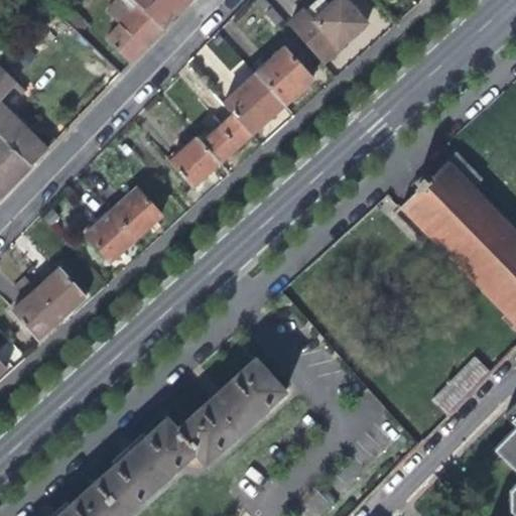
[(131,13),(117,0),(107,11),(119,25),(106,38),(130,62),(148,44),(162,29),(137,6),(131,13)]
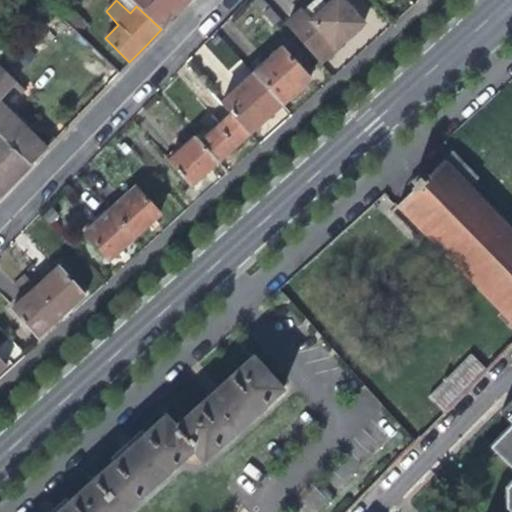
[(116,0),(130,13),(136,6),(130,0),(116,0)]
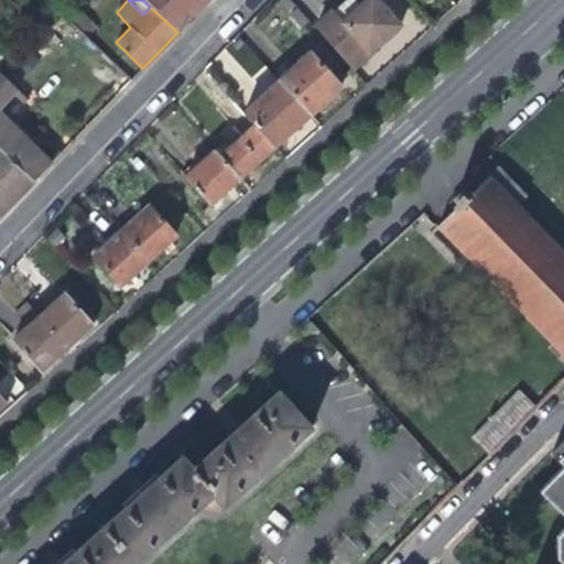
[(143,0),(150,7),(177,32),(195,14),(208,0),(143,0)]
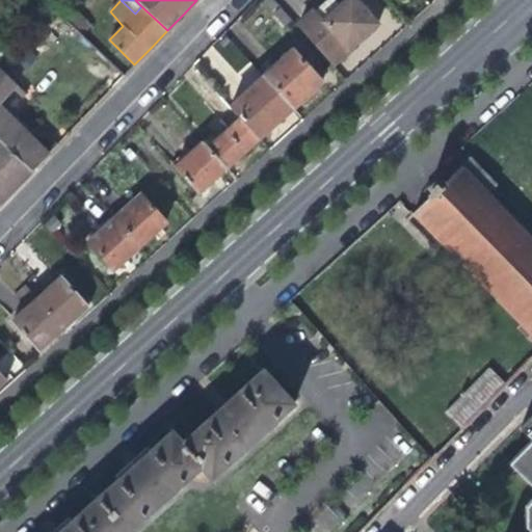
[(327,0),(298,27),(308,38),(335,68),(361,45),(381,26),(356,0),(347,0),(342,5),(338,0),(327,0)]
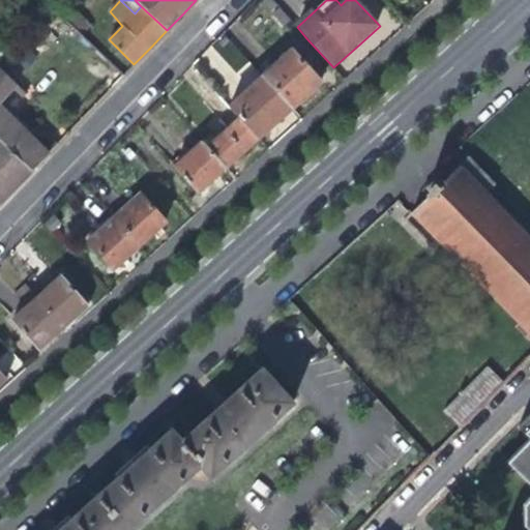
[(68,2),(58,11),(78,30),(87,21),(68,2)]
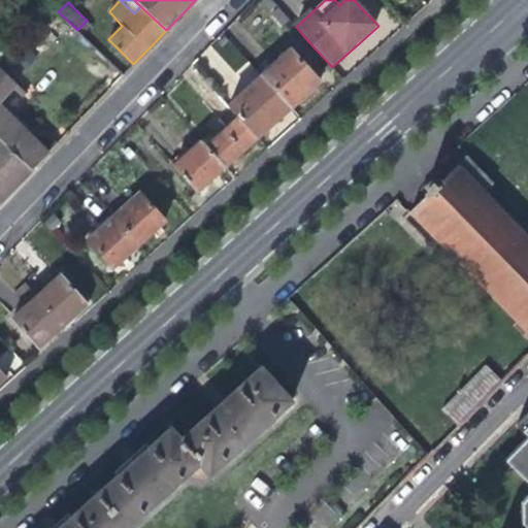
[(292,50),(262,76),(292,110),(306,97),(322,84),(292,50)]
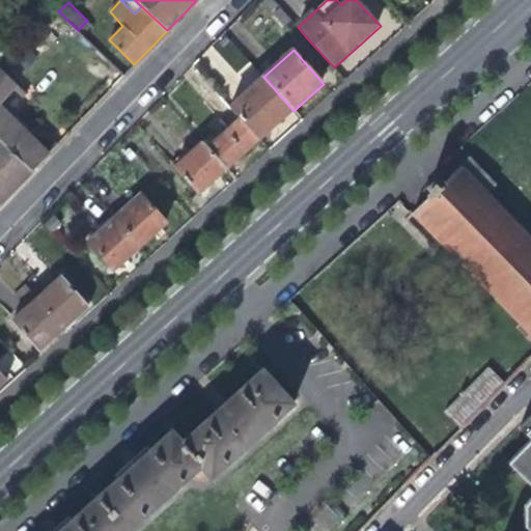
[(0,105),(19,85),(3,70),(0,72),(0,140),(28,168),(31,171),(40,161),(48,152),(0,106),(0,105)]
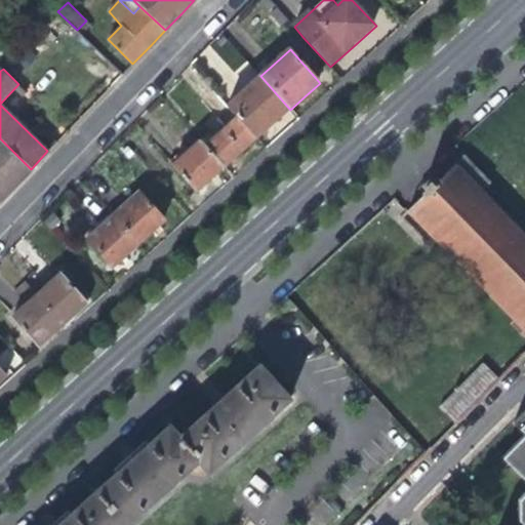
[(228,106),(239,117),(257,138),(276,122),(290,110),(260,76),(228,106)]
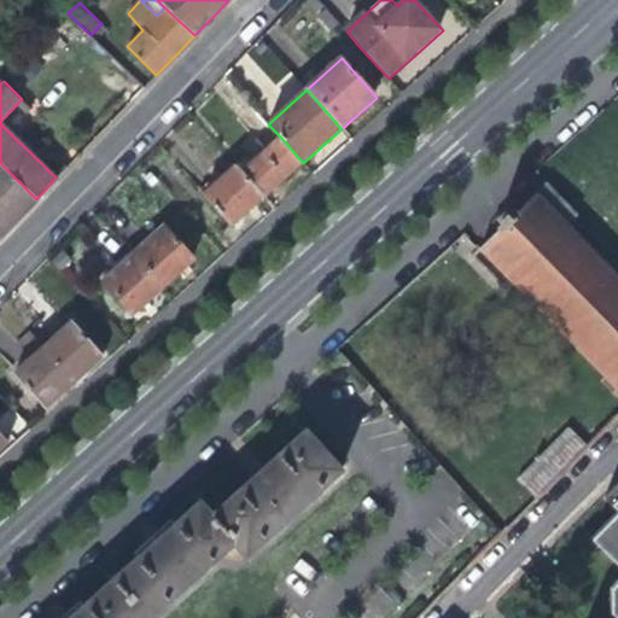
[(281,138),(243,174),(264,198),(286,179),(303,163),(281,138)]
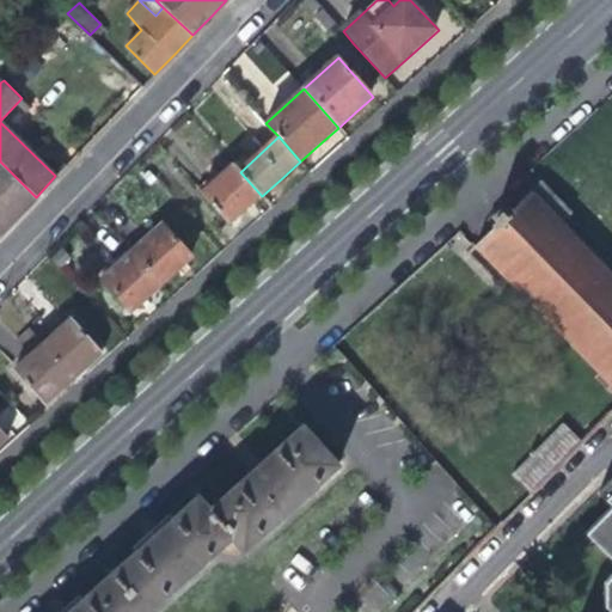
[(19,207),(32,194),(0,161),(0,233),(14,219),(11,215),(19,207)]
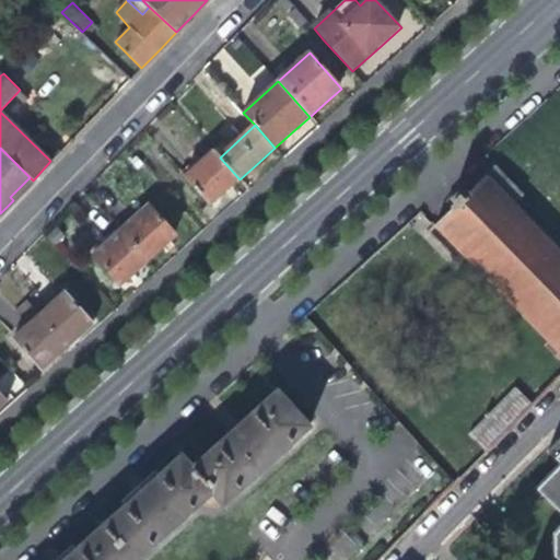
[(226,191),(240,179),(220,158),(213,151),(185,177),(210,206),(226,191)]
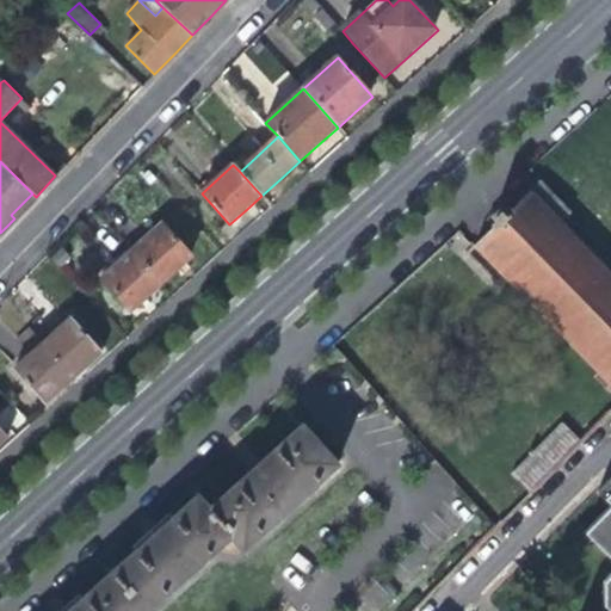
[(571,210),(539,178),(506,210),(473,244),(610,387),(610,273),(559,220),(571,210)]
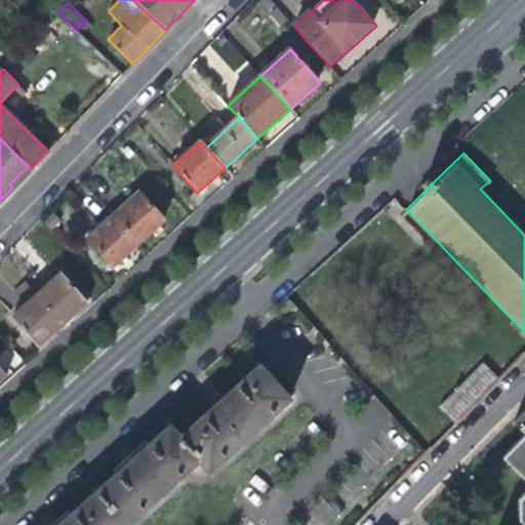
[(139,193),(115,216),(139,244),(153,233),(165,221),(139,193)]
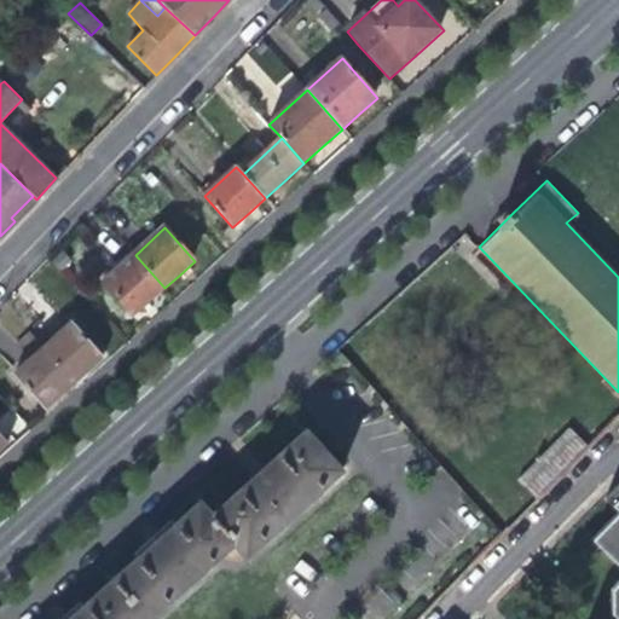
[(151,300),(165,288),(136,255),(104,283),(134,316),(151,300)]
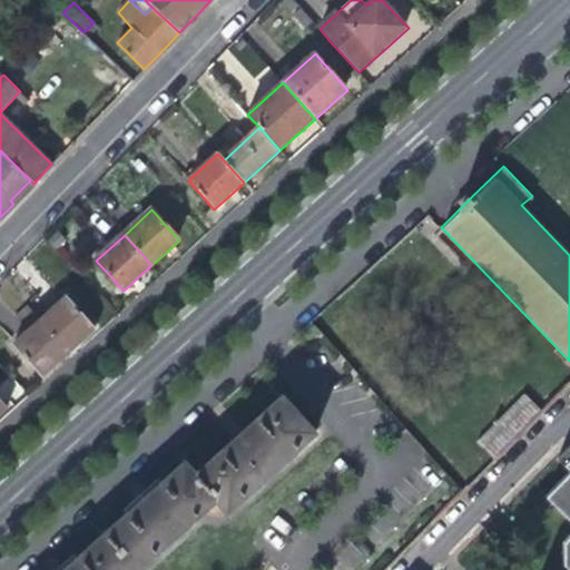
[(68,296),(40,321),(69,353),(84,341),(96,330),(68,296)]
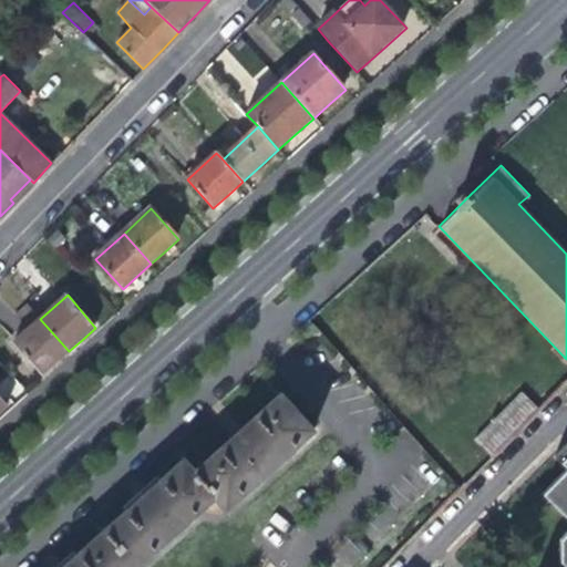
[(59,361),(69,351),(40,319),(27,303),(16,315),(28,330),(14,342),(43,374),(59,361)]
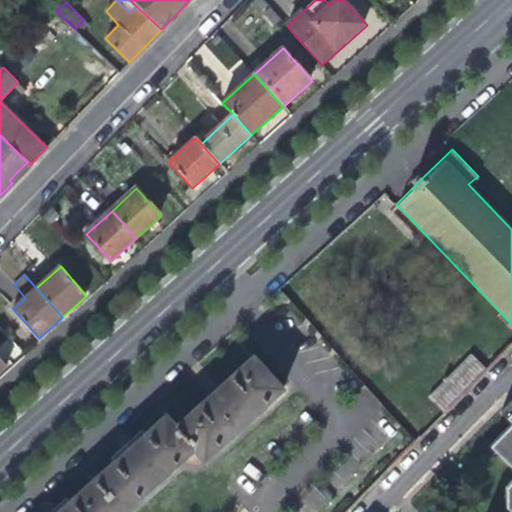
[(0,350),(0,357),(8,365),(21,352),(9,341),(0,350)]
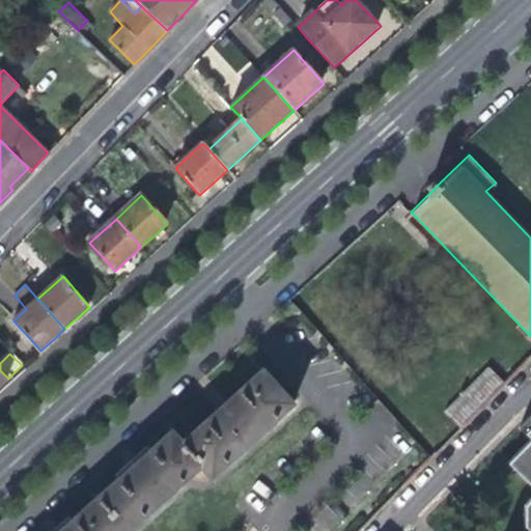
[(503,383),(487,368),(443,413),(457,428),(503,383)]
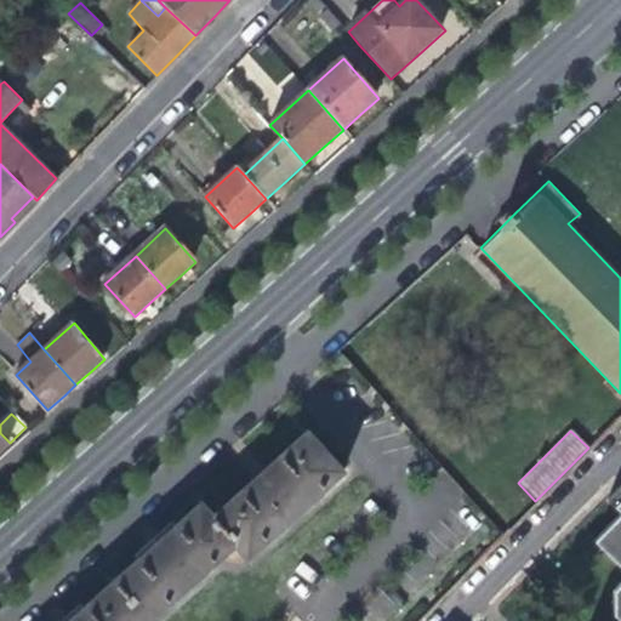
[(340,471),(305,432),(260,472),(215,513),(238,539),(250,552),(340,471)]
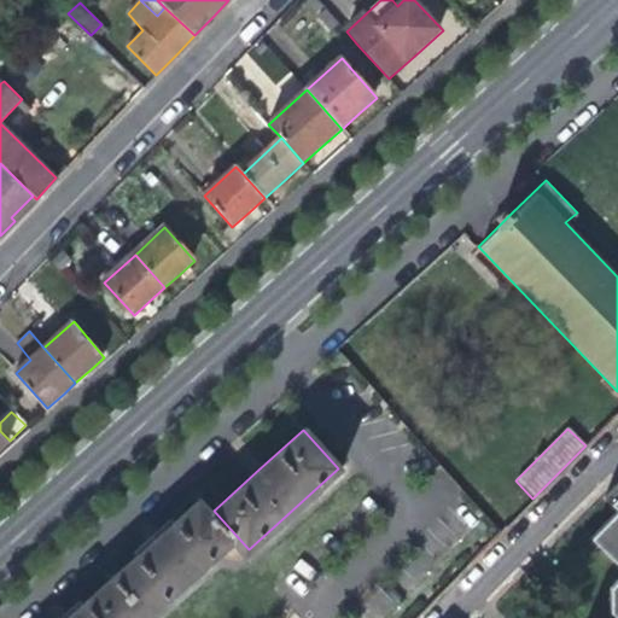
[(617,617),(617,479),(614,483),(600,497),(613,512),(587,538),(617,567),(617,576),(607,587),(608,611),(617,617)]
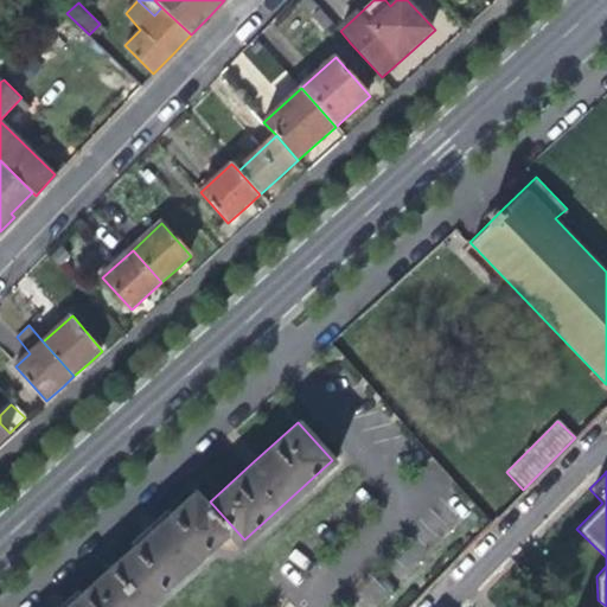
[(210,502),(199,490),(154,530),(110,568),(145,606),(232,526),(210,502)]
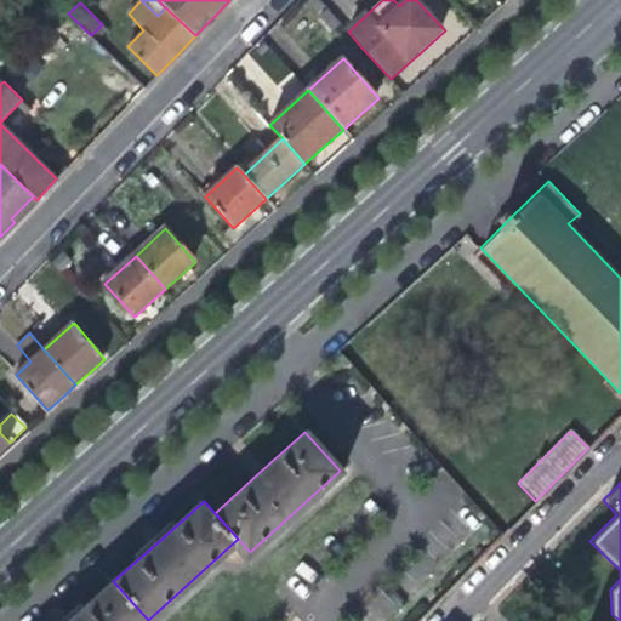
[(146,620),(148,620),(113,581),(68,620),(146,620)]
